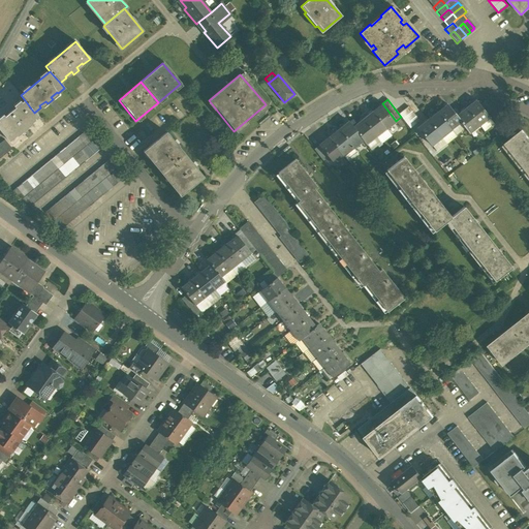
[(25,100),(0,120),(0,130),(8,142),(16,136),(14,135),(21,130),(22,132),(27,129),(25,126),(31,122),(32,123),(38,118),(34,113),(25,100)]
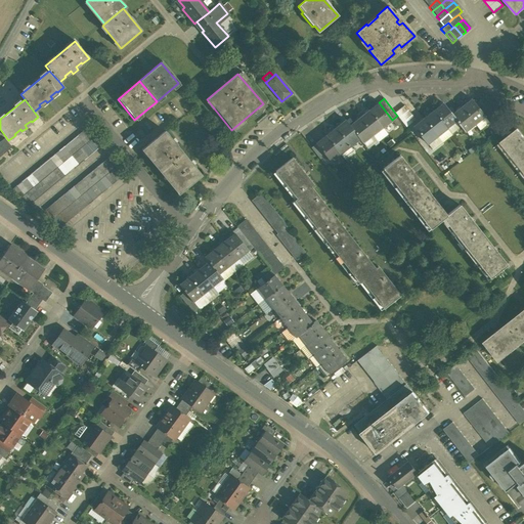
[(475,104),(472,99),(462,106),(475,125),(485,117),(475,104)]
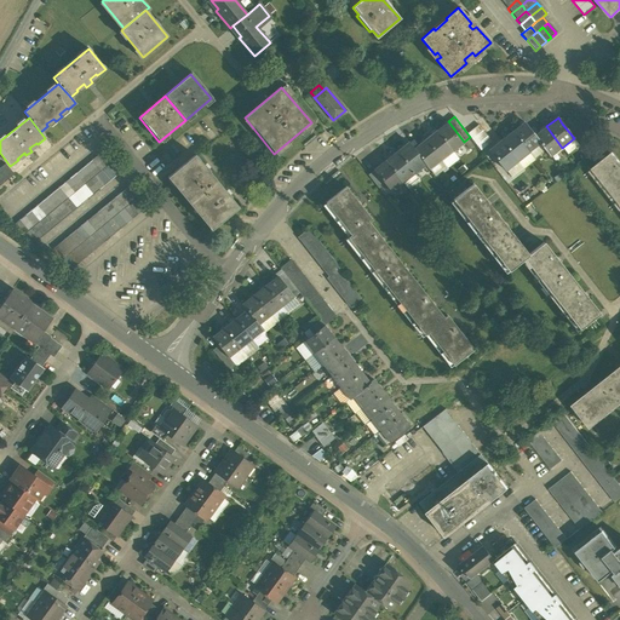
[(579,132),(568,119),(562,124),(573,137),(579,132)]
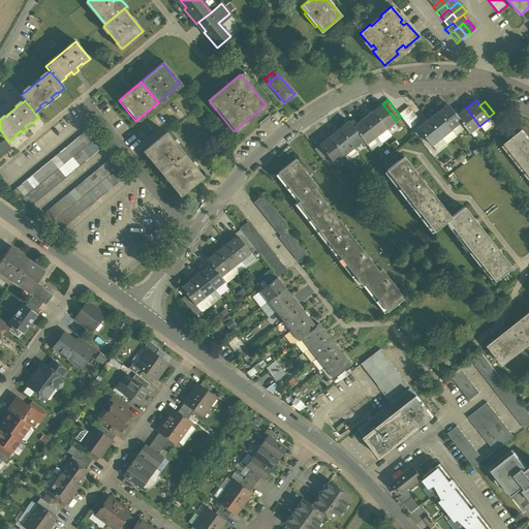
[(396,121),(382,103),(372,112),(386,129),(396,121)]
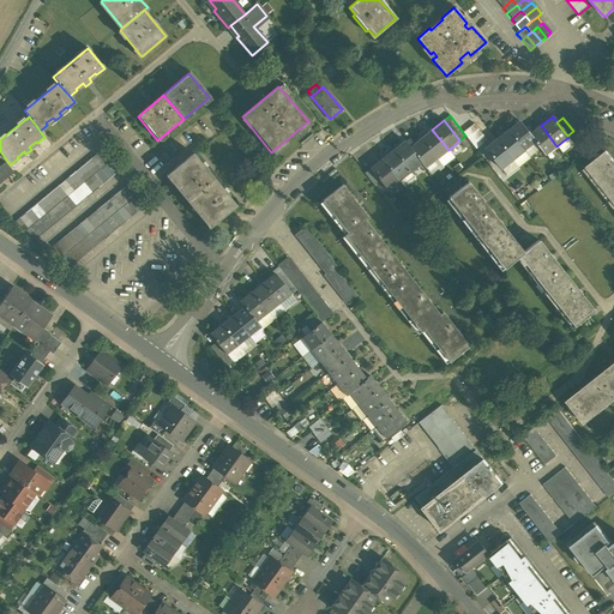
[(529,134),(518,121),(507,130),(523,150),(535,142),(529,134)]
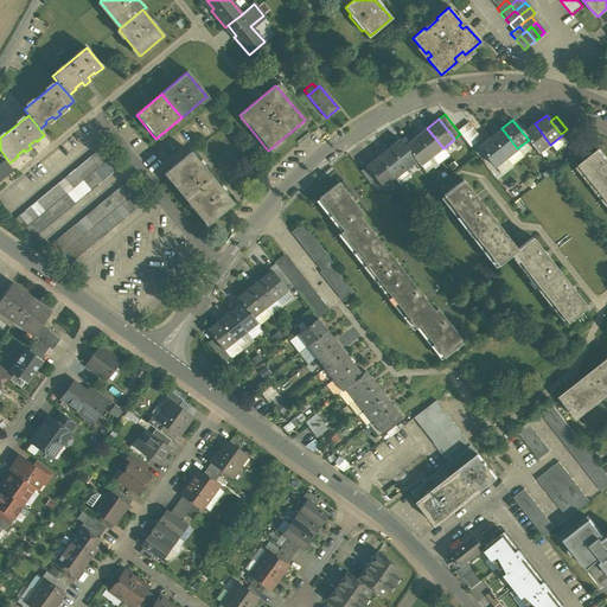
[(550,145),(535,123),(523,133),(529,140),(540,153),(550,145)]
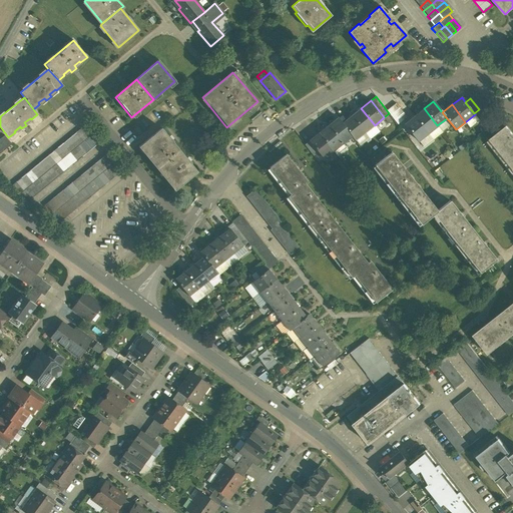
[(405,123),(391,106),(386,109),(400,127),(405,124),(405,123)]
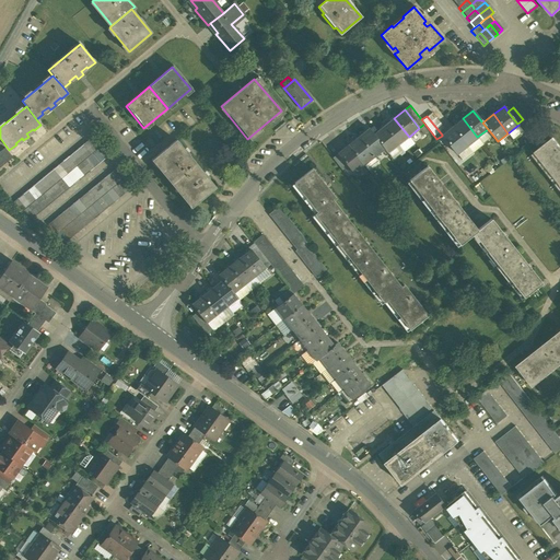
[(409,137),(394,118),(384,126),(398,144),(409,137)]
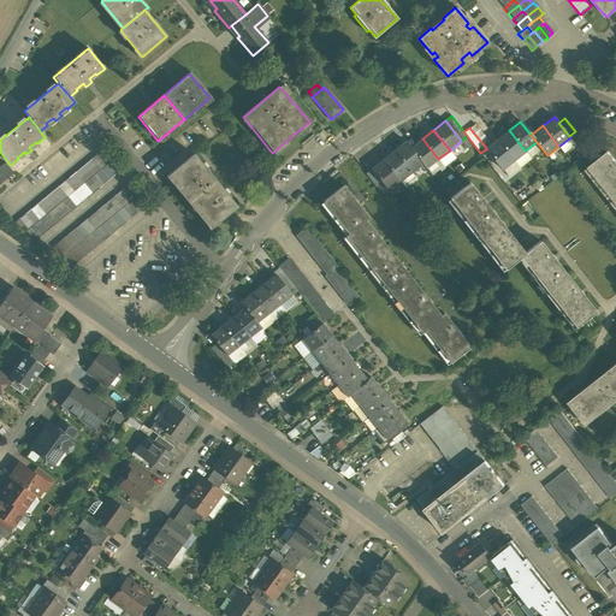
[(525,150),(509,130),(498,140),(514,160),(525,150)]
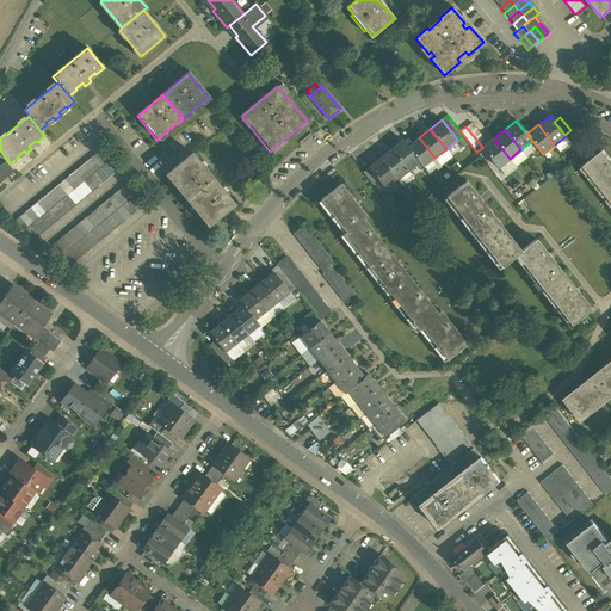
[(434,158),(419,137),(407,147),(419,161),(424,167),(434,158)]
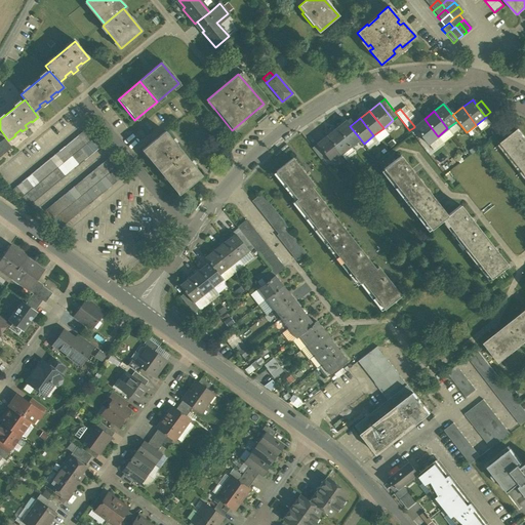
[(438,136),(425,119),(414,126),(414,127),(428,144),(438,136)]
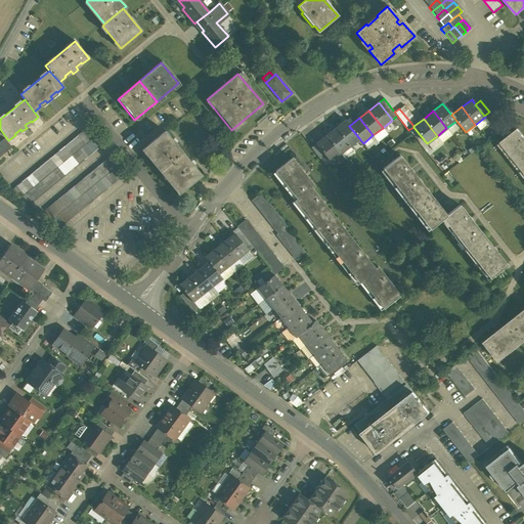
[(346,121),(336,129),(350,146),(359,138),(349,126),(346,121)]
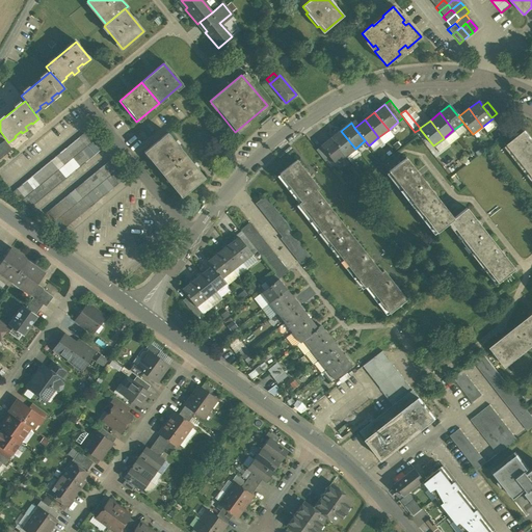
[(96,139),(88,131),(83,134),(91,143),(96,139)]
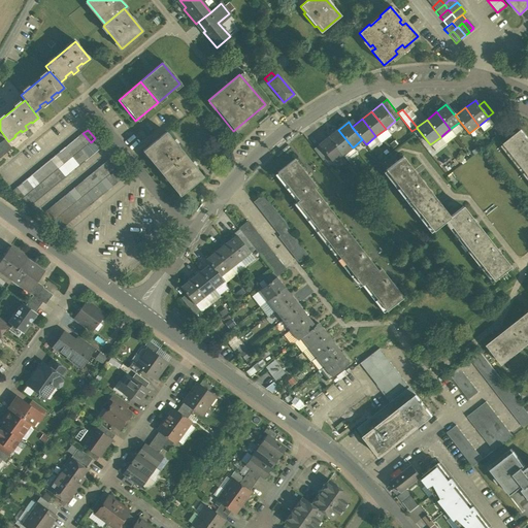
[(353,147),(338,130),(329,137),(342,155),(353,147)]
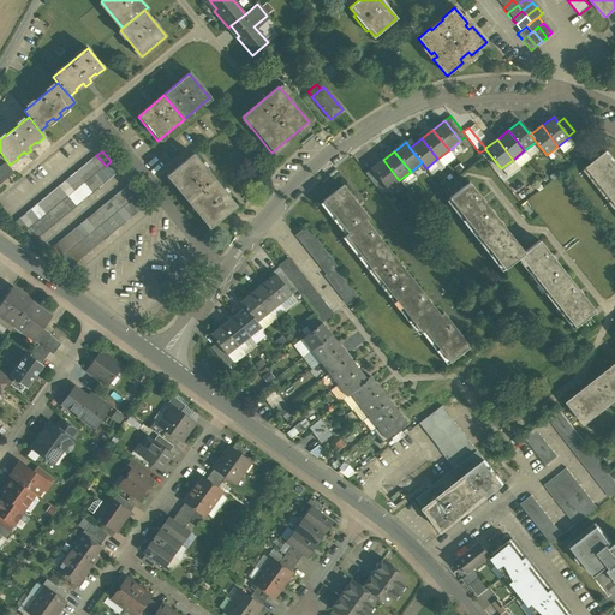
[(613,201),(614,199),(614,162),(605,151),(586,167),(613,201)]
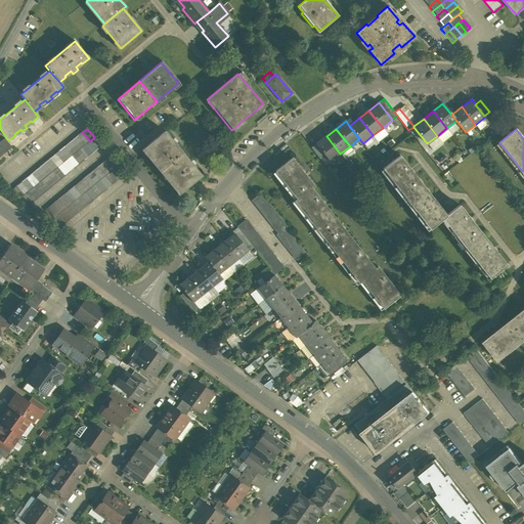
[(90,141),(82,132),(78,136),(85,145),(90,141)]
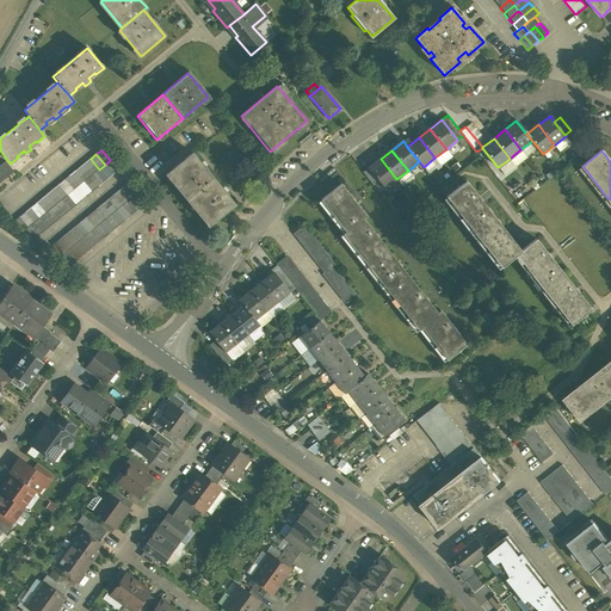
[(199,165),(191,154),(167,174),(189,199),(213,180),(204,170),(205,168),(201,164),(199,165)]
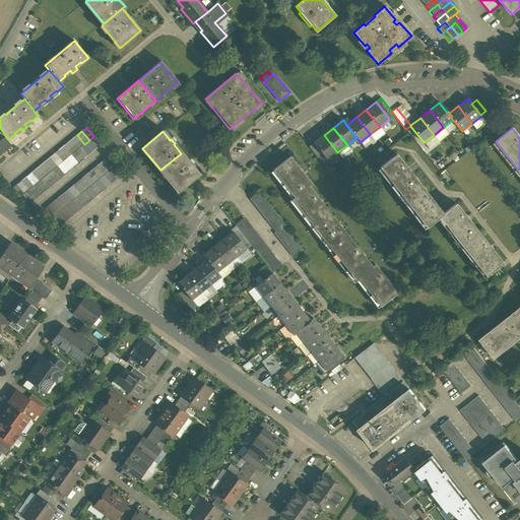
[(84,144),(77,135),(72,139),(80,147),(84,144)]
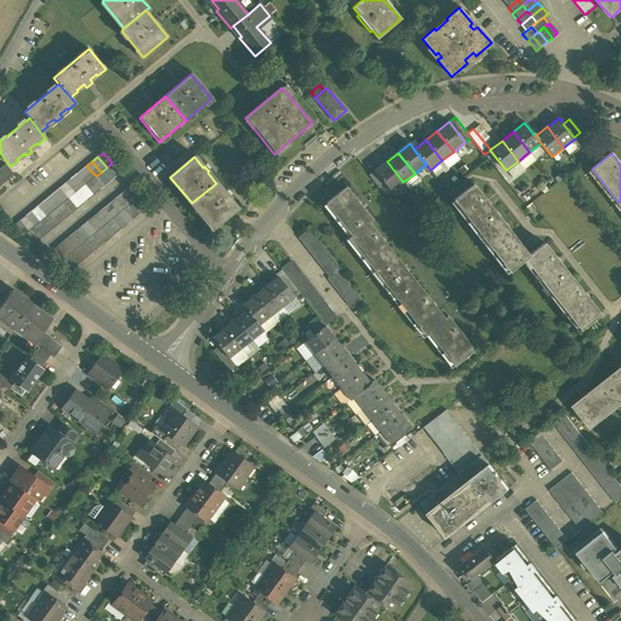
[(403,182),(387,161),(375,171),(391,192),(403,182)]
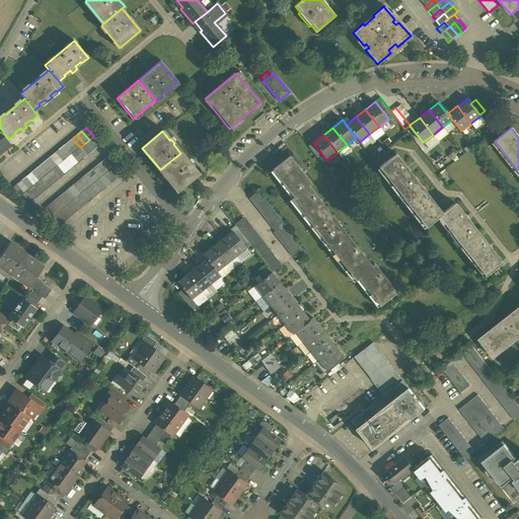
[(100,145),(93,136),(89,140),(96,149),(100,145)]
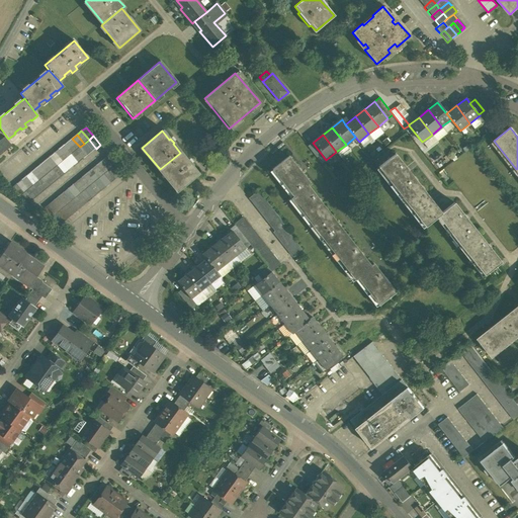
[(11,147),(4,138),(0,140),(0,142),(7,150),(11,147)]
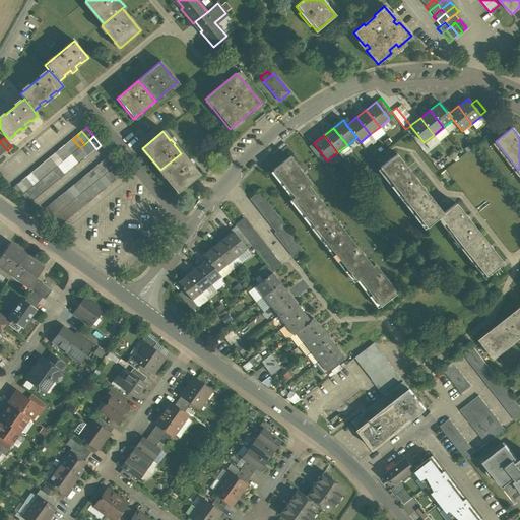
[(80,147),(72,139),(68,142),(75,151),(80,147)]
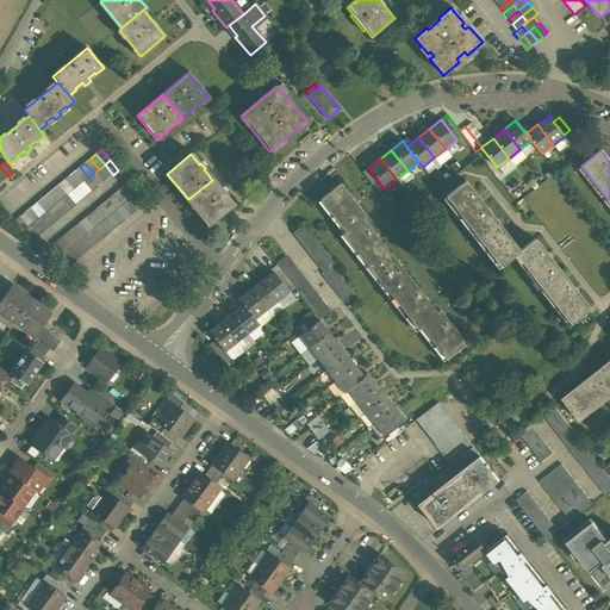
[(113,175),(105,165),(99,169),(107,179),(113,175)]
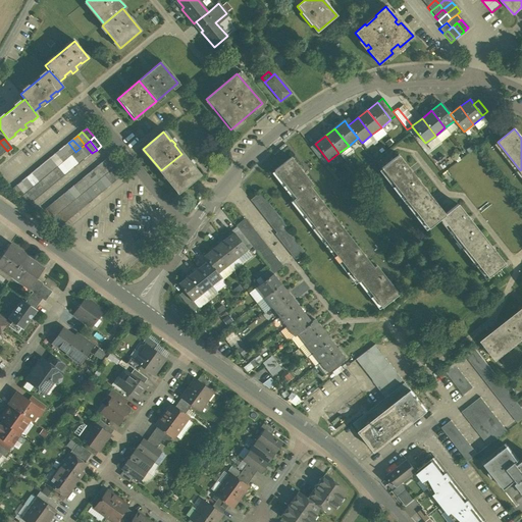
[(75,152),(68,143),(63,147),(70,156),(75,152)]
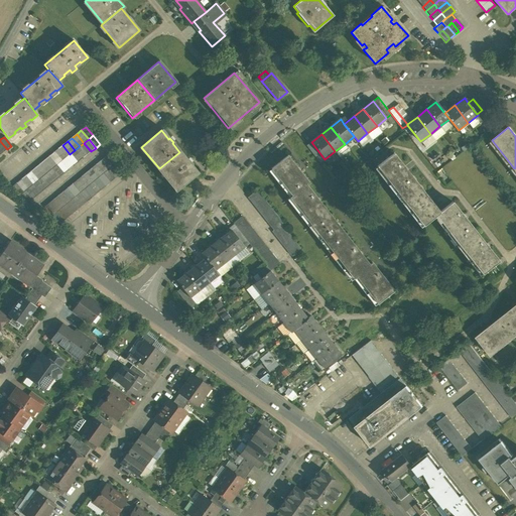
[(325,159),(311,142),(306,146),(320,162),(325,159)]
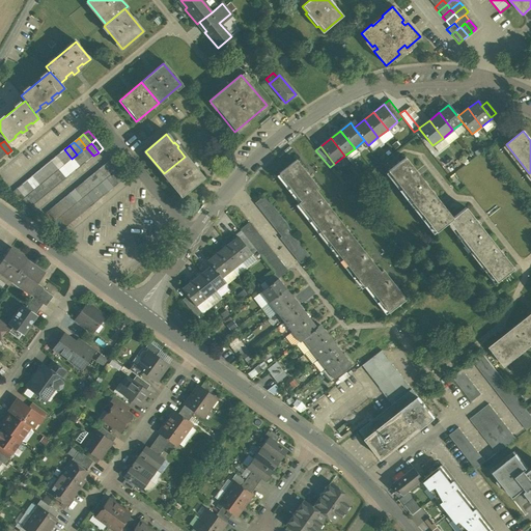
[(93,156),(86,147),(82,150),(89,160),(93,156)]
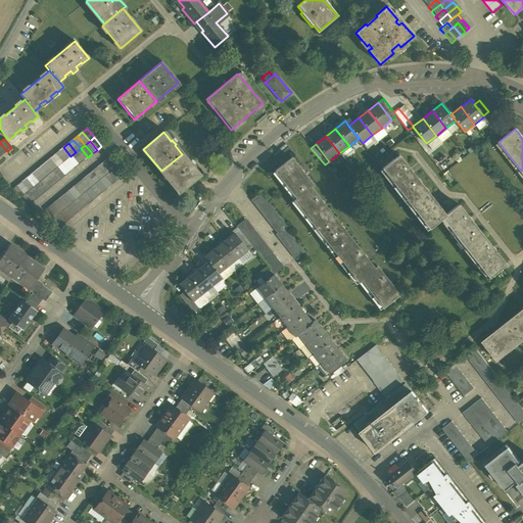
[(70,156),(63,147),(59,151),(66,160),(70,156)]
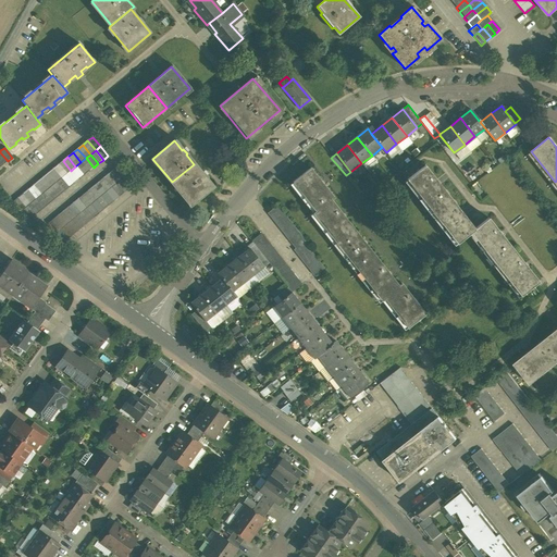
[(86,158),(81,162),(88,172),(94,168),(86,158)]
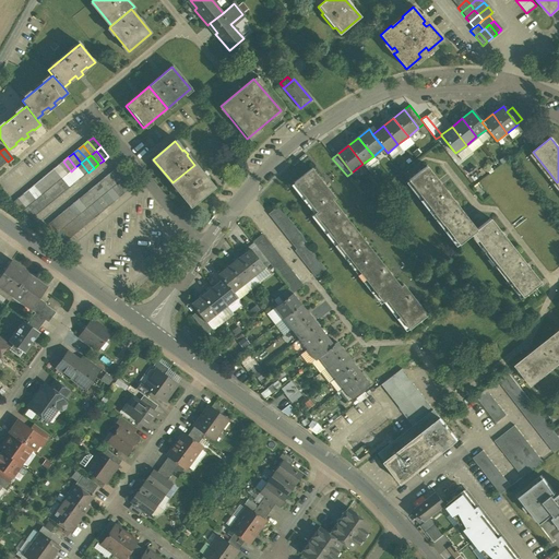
[(71,171),(63,162),(58,166),(66,176),(71,171)]
